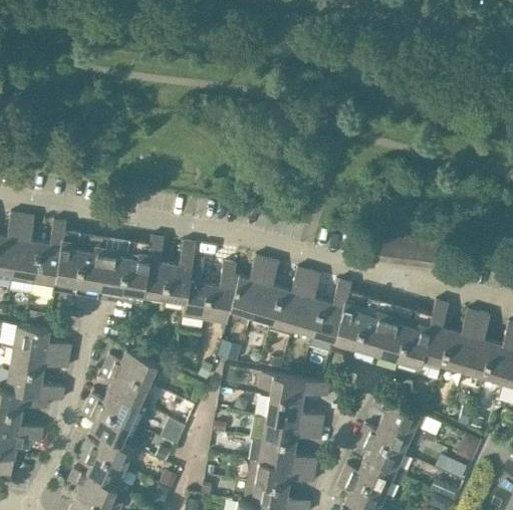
[(0,236),(0,278),(12,281),(23,215),(11,214),(7,237),(0,236)]
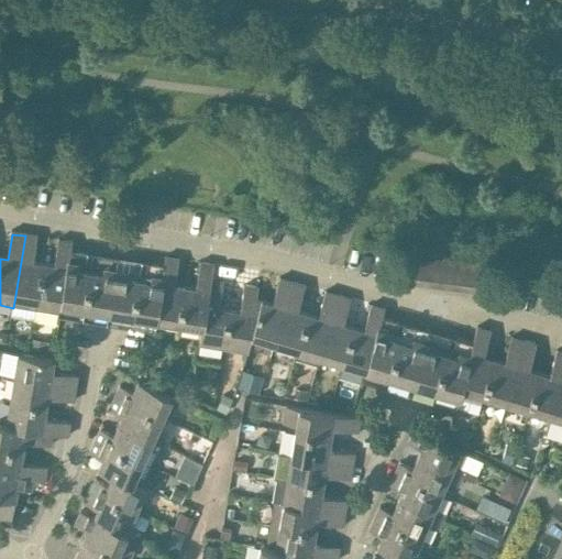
[(25,236),(13,308),(36,311),(44,266),(34,264),(39,238),(25,236)]
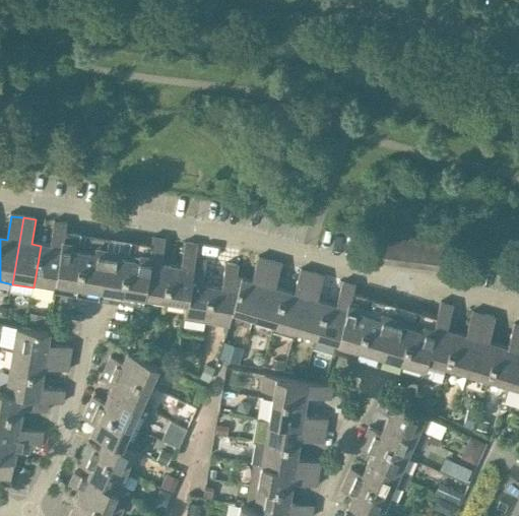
[(41,246),(34,287),(55,291),(56,281),(57,281),(65,233),(66,233),(68,226),(55,223),(51,247),(41,246)]
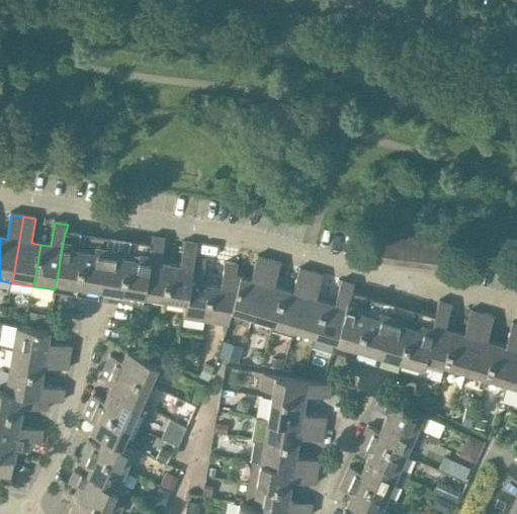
[(56,280),(55,289),(53,298),(55,300),(56,293),(136,307),(141,308),(140,313),(142,314),(145,295),(144,295),(152,246),(151,246),(131,243),(66,232),(65,232),(57,280),(56,280)]
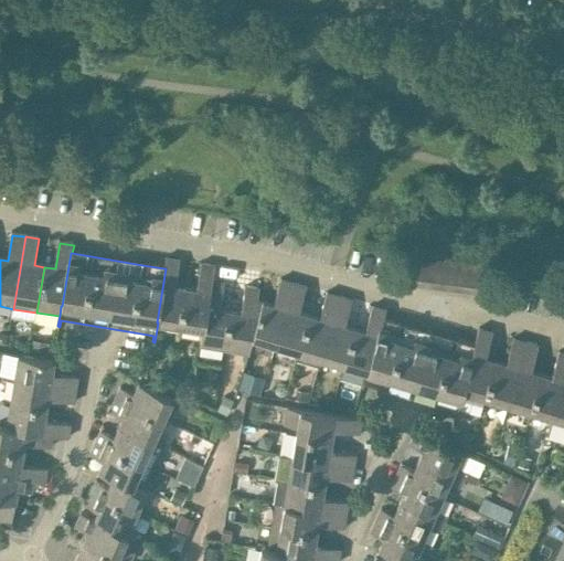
[(401,286),(403,260),(390,257),(386,284),(401,286)]
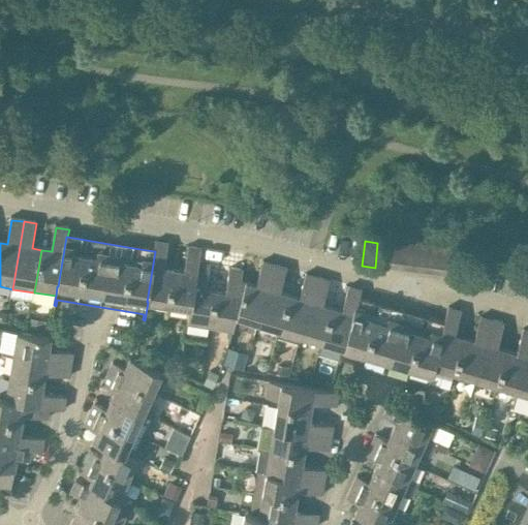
[(375,268),(386,269),(390,244),(377,243),(375,268)]
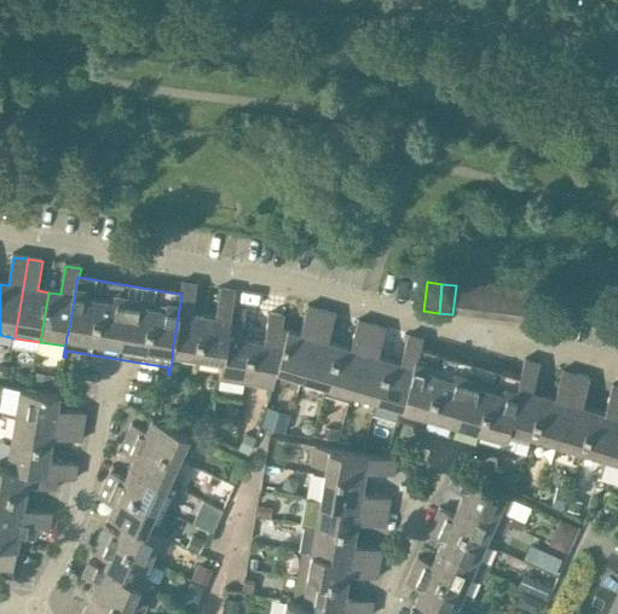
[(173,353),(198,357),(204,318),(192,316),(197,288),(182,285),(180,294),(182,294),(172,353),(173,353)]
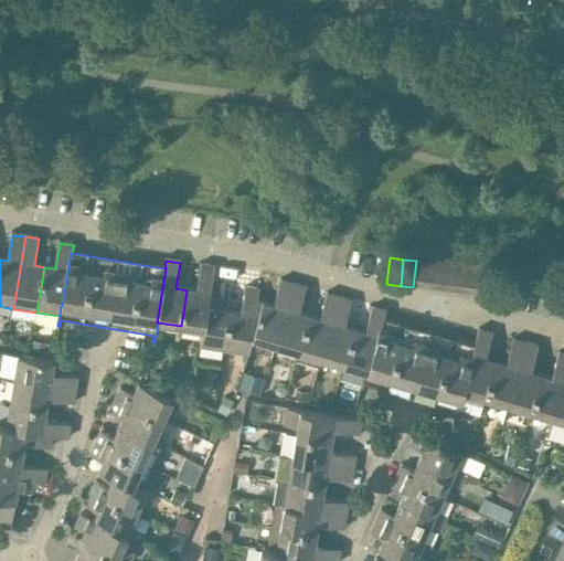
[(413,287),(426,289),(429,263),(416,261),(413,287)]
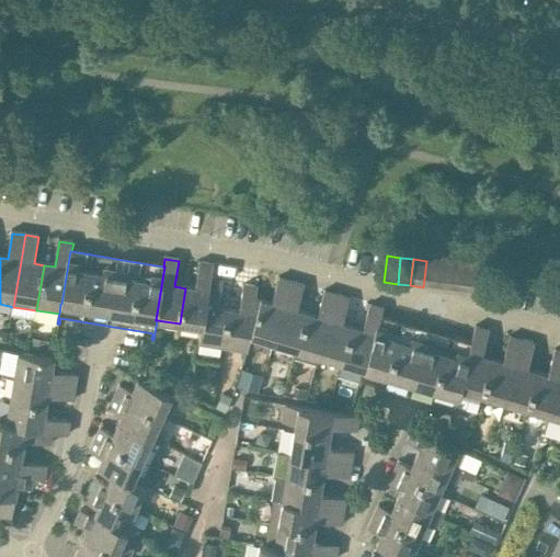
[(423,287),(436,288),(440,263),(426,261),(423,287)]
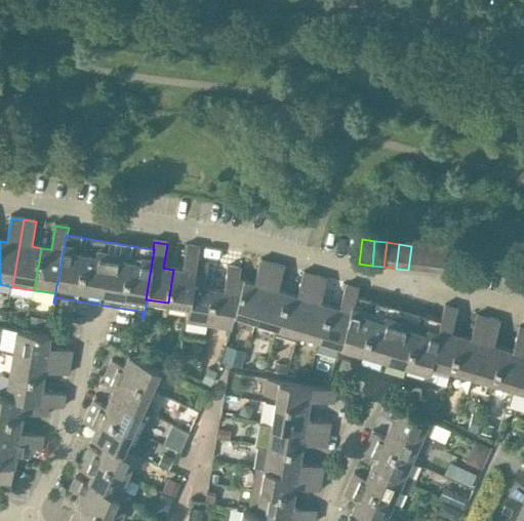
[(408,270),(420,272),(424,247),(411,246),(408,270)]
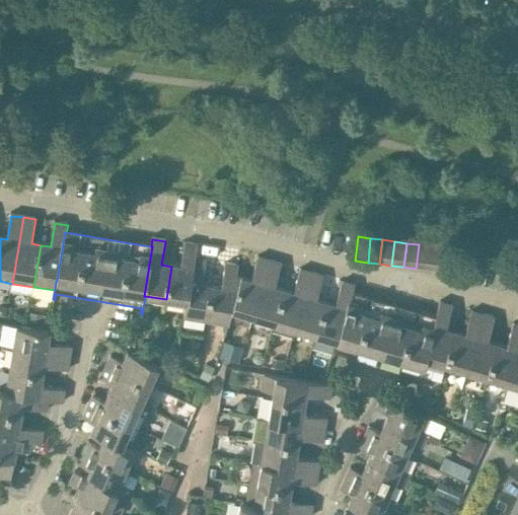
[(171,267),(166,299),(187,303),(187,302),(188,303),(193,270),(195,261),(196,261),(198,246),(185,244),(180,269),(171,267)]
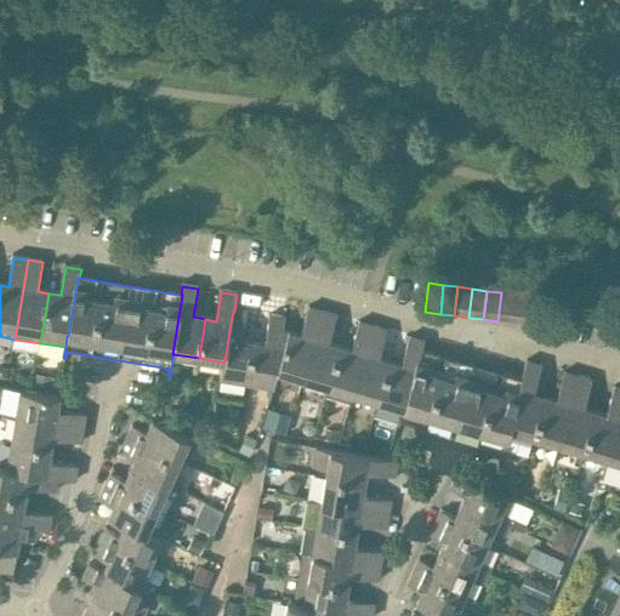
[(498,321),(512,324),(516,295),(501,292),(498,321)]
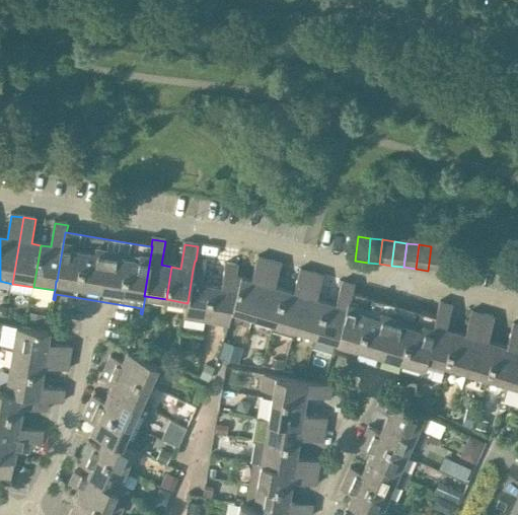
[(428,271),(440,272),(443,247),(431,246),(428,271)]
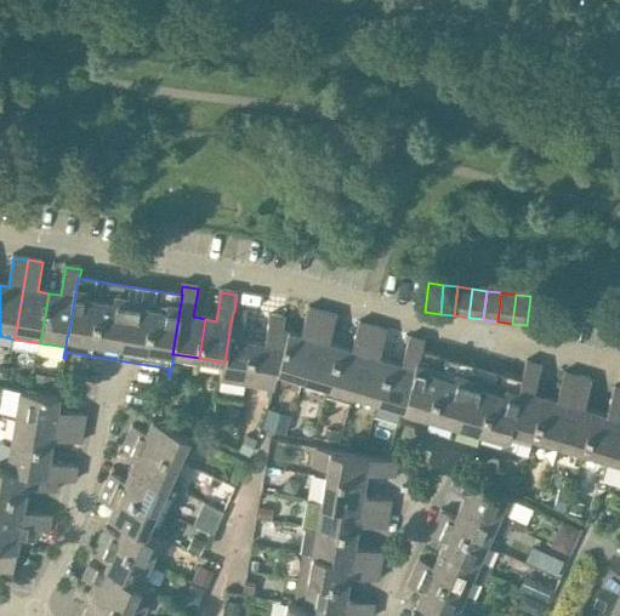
[(545,298),(530,296),(527,325),(541,328),(545,298)]
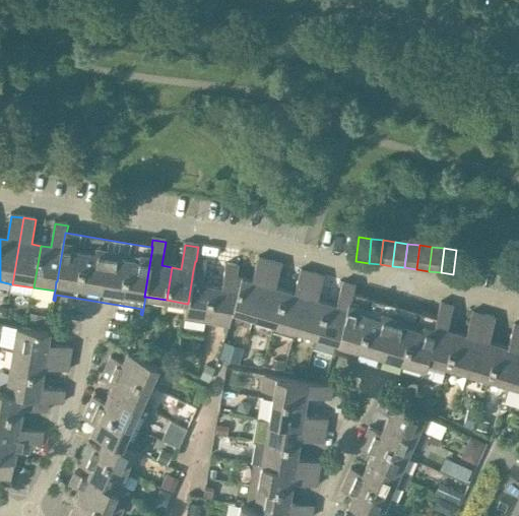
[(232,311),(255,318),(270,263),(259,259),(252,282),(238,278),(232,311)]
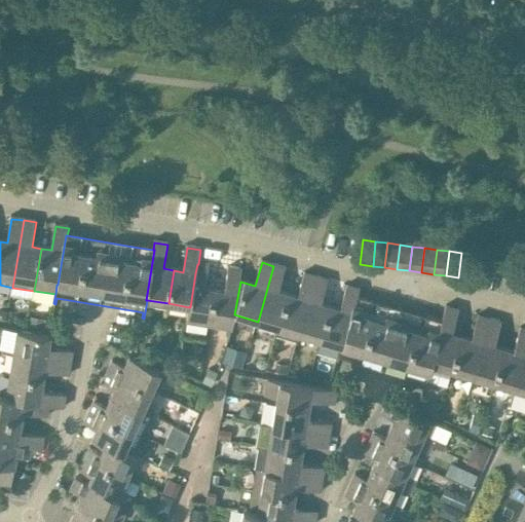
[(186,322),(210,325),(215,292),(205,290),(210,266),(198,264),(197,264),(195,273),(190,307),(189,306),(189,307),(186,322)]
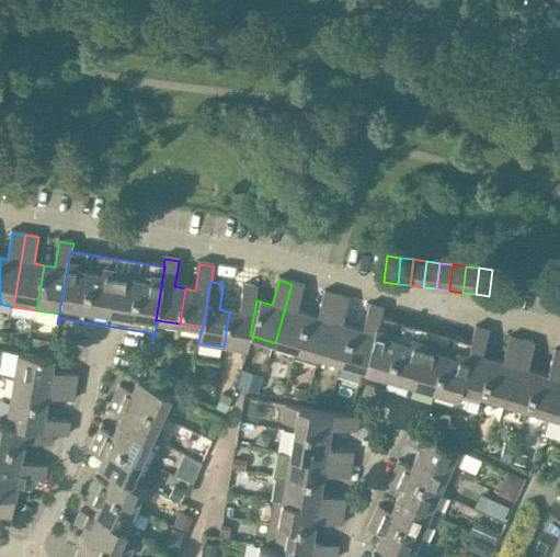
[(292,284),(275,343),(297,350),(307,316),(297,313),(305,287),(292,284)]
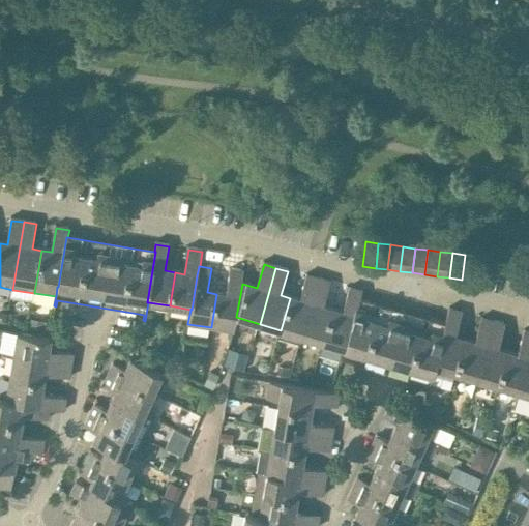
[(216,294),(211,327),(234,331),(236,317),(242,284),(243,273),(231,271),(227,296),(216,294)]
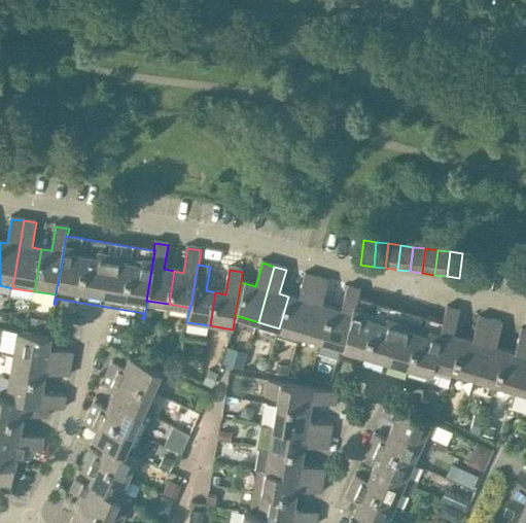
[(279,328),(276,338),(299,345),(300,341),(299,341),(317,279),(305,275),(299,299),(288,297),(279,328)]
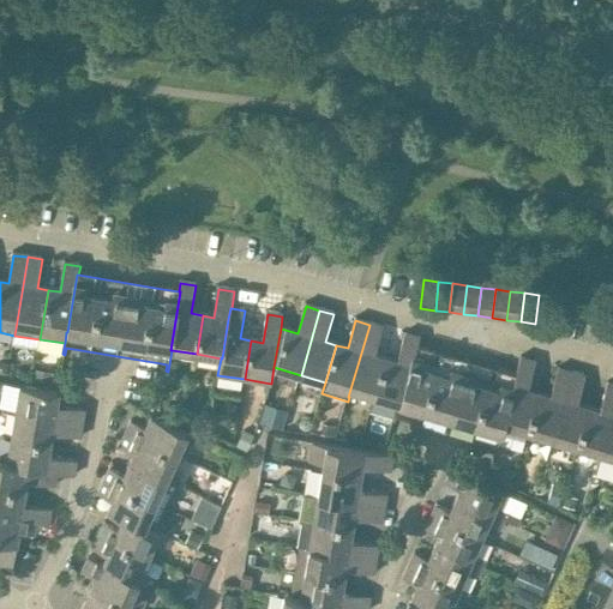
[(370,325),(348,397),(349,397),(373,404),(386,360),(376,356),(383,329),(370,325)]
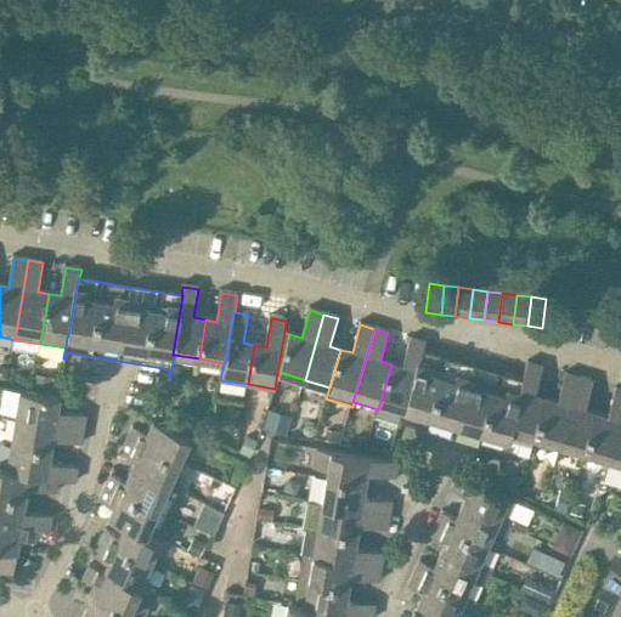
[(391,364),(378,409),(402,417),(404,409),(405,409),(422,352),(423,354),(425,344),(411,339),(402,368),(391,364)]
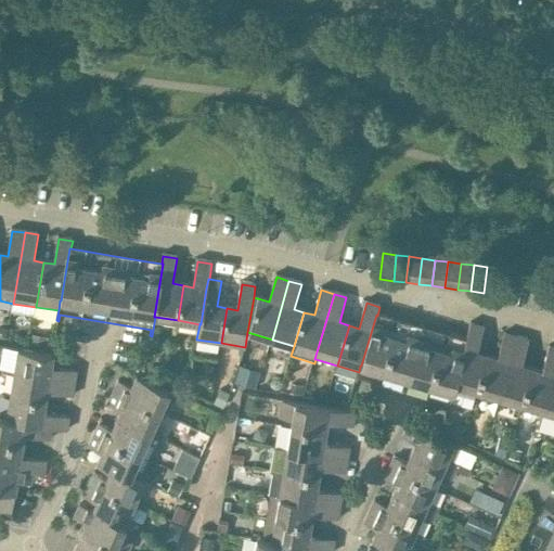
[(361,366),(360,366),(359,372),(355,384),(357,385),(359,380),(362,380),(404,393),(447,406),(446,411),(448,412),(454,392),(453,391),(467,342),(466,342),(441,334),(422,329),(402,323),(377,316),(376,315),(361,366)]
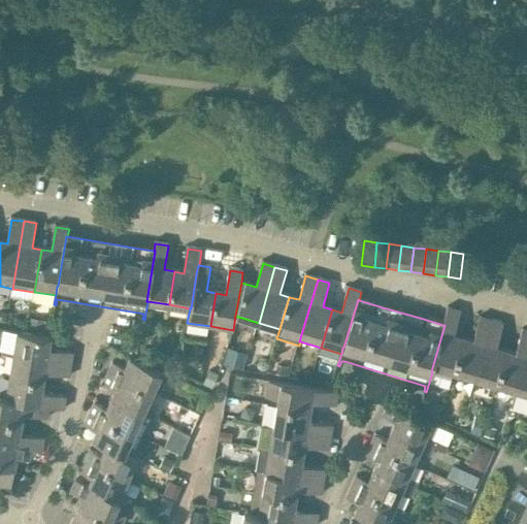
[(432,372),(452,378),(463,339),(454,336),(461,313),(448,308),(443,325),(445,325),(431,371),(432,371),(432,372)]
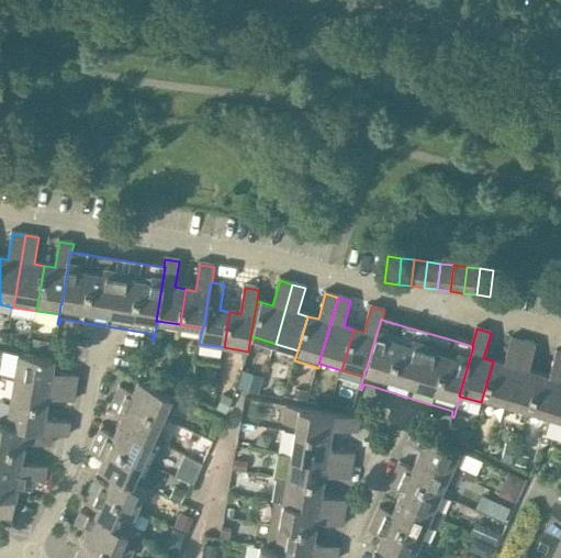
[(493,361),(481,402),(504,409),(524,343),(511,339),(503,365),(493,361)]
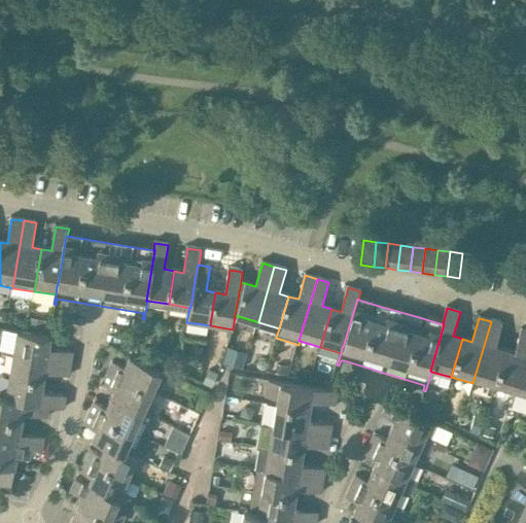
[(491,321),(472,383),(494,389),(505,351),(496,349),(502,324),(491,321)]
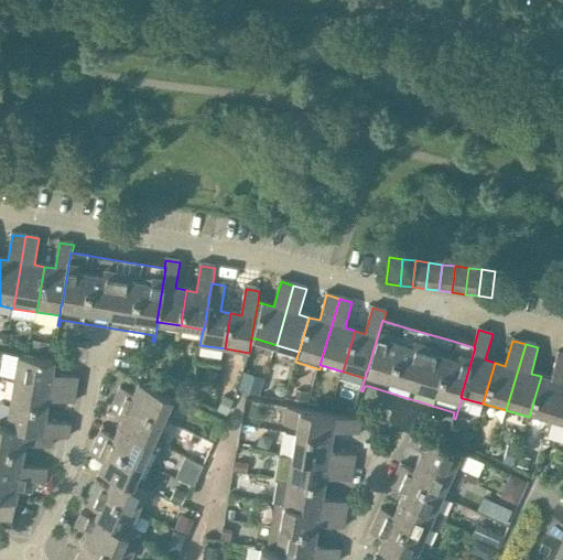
[(529,417),(552,424),(562,385),(562,355),(559,354),(551,379),(541,376),(529,417)]
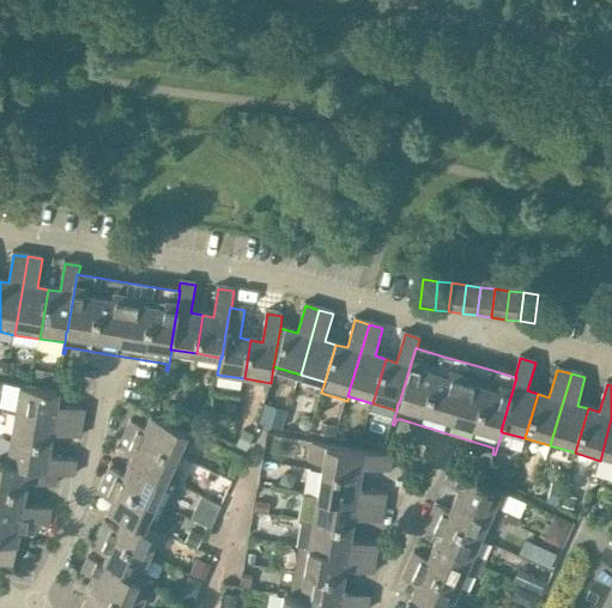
[(20,388),(16,414),(83,425),(85,412),(58,407),(59,394),(20,388)]
